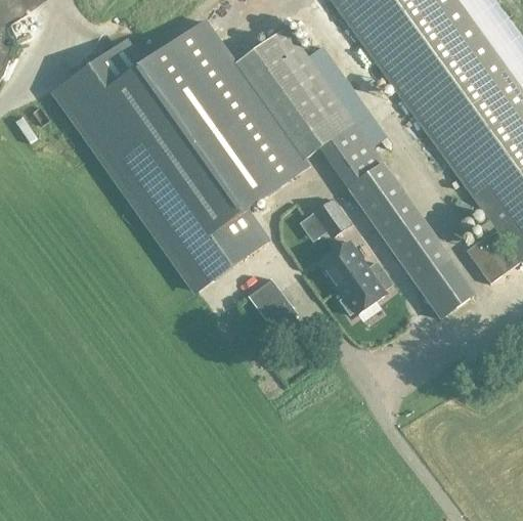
[(522,260),(522,88),(459,0),(329,0),(515,256),(512,259),(491,231),(466,250),(489,284),(519,262),(520,263),(522,260)]
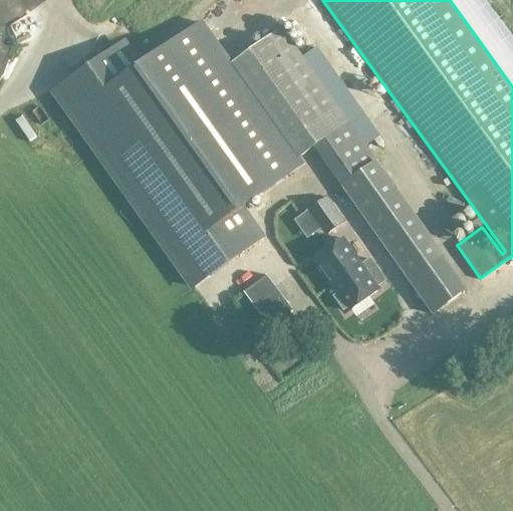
[(141,64),(123,40),(56,86),(53,89),(50,90),(188,288),(191,286),(193,284),(261,237),(240,206),(302,162),(297,155),(232,60),(204,20),(141,64)]
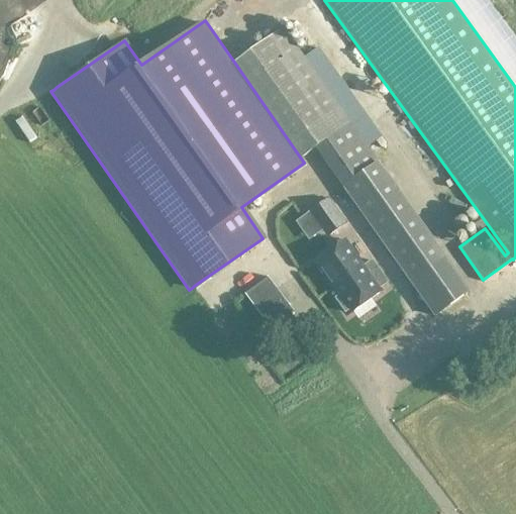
[(280,26),(233,61),(299,156),(313,145),(435,319),(470,297),(410,213),(413,211),(348,121),(280,26)]
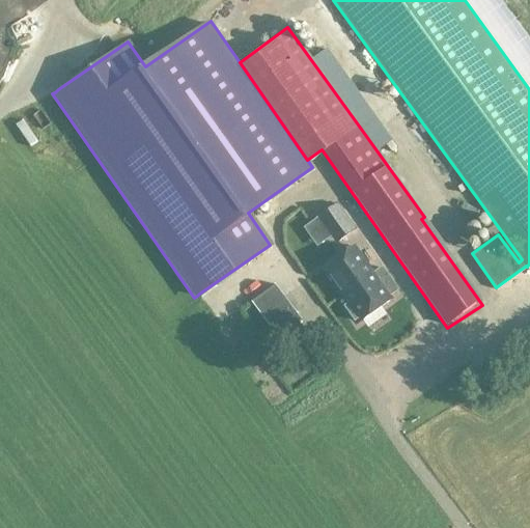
[(354,227),(347,218),(337,202),(317,216),(335,241),(354,227)]
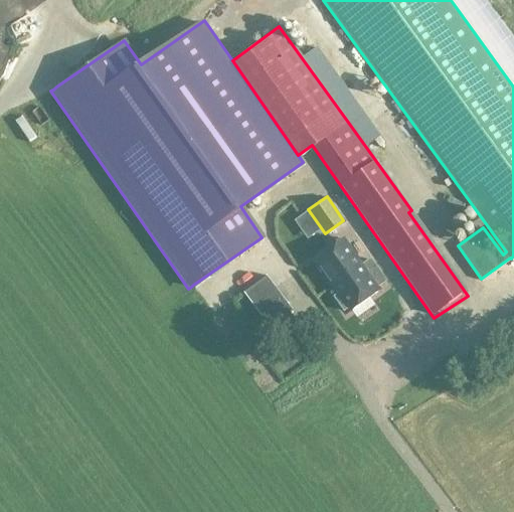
[(347,307),(349,310),(378,289),(376,286),(384,280),(369,259),(361,264),(342,237),(313,259),(331,285),(337,293),(332,296),(342,310),(347,307)]
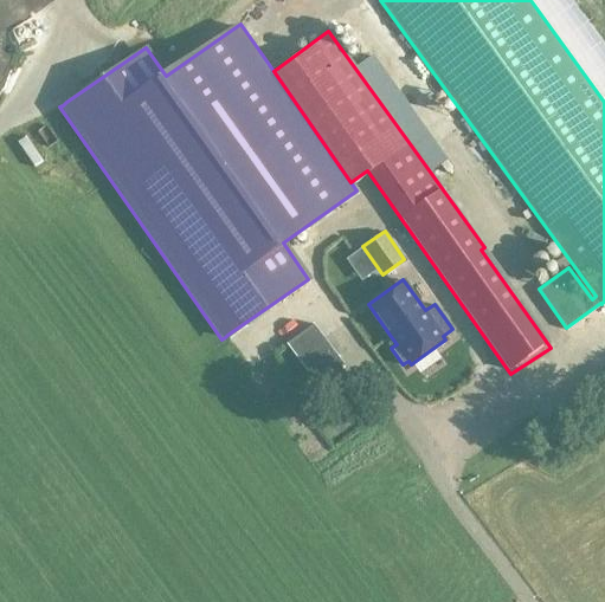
[(333,349),(314,323),(285,342),(316,382),(327,374),(348,402),(361,393),(340,363),(342,361),(333,348),(333,349)]
